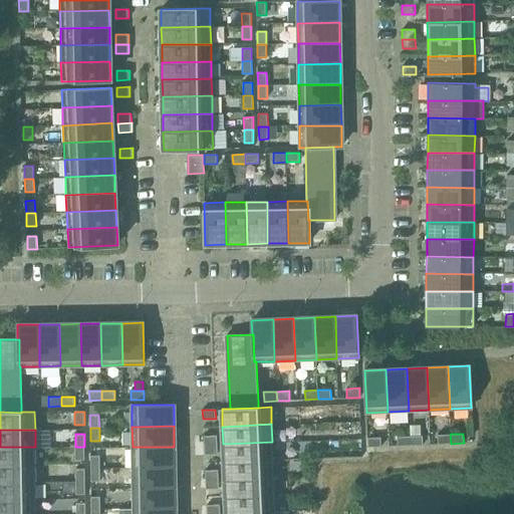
[(217,435),(204,436),(204,446),(217,445),(217,444),(217,435)]
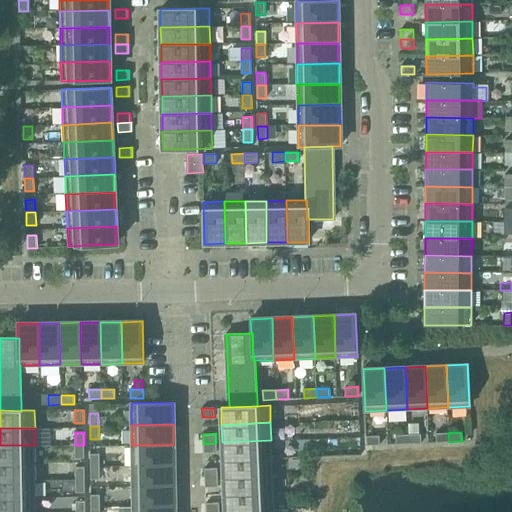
[(448,433),(436,433),(436,442),(449,442),(448,433)]
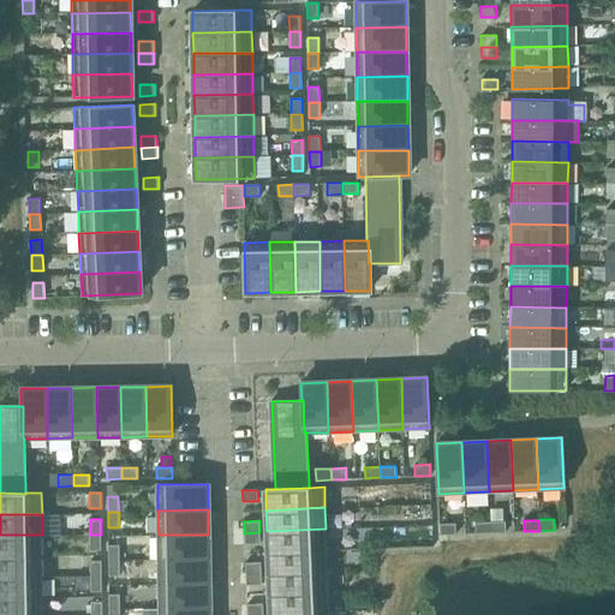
[(490,521),(475,523),(475,533),(490,533),(490,521)]
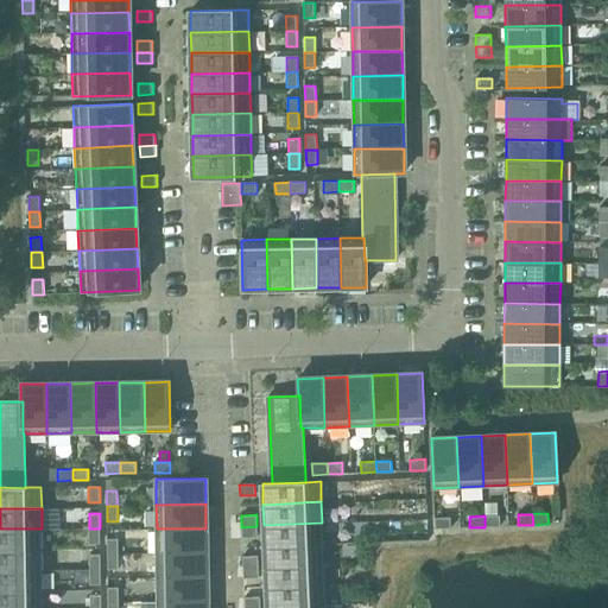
[(500,515),(485,515),(485,527),(500,526),(500,515)]
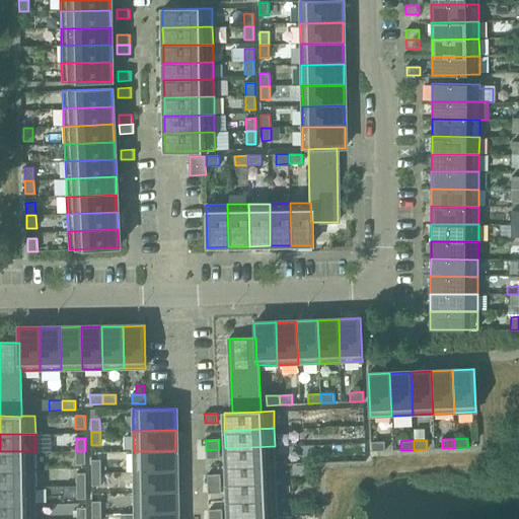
[(384,442),(371,442),(372,451),(385,451),(384,442)]
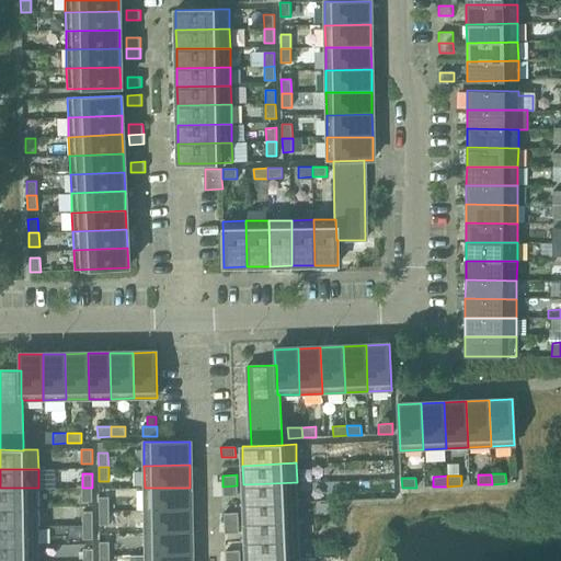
[(297,482),(243,484),(244,504),(298,501),(297,482)]
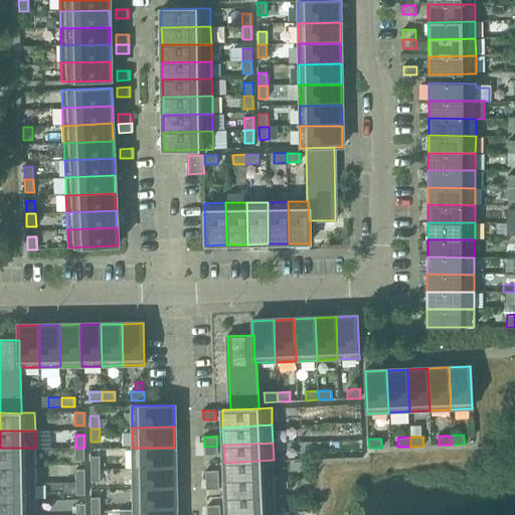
[(217,446),(204,447),(205,456),(218,455),(217,446)]
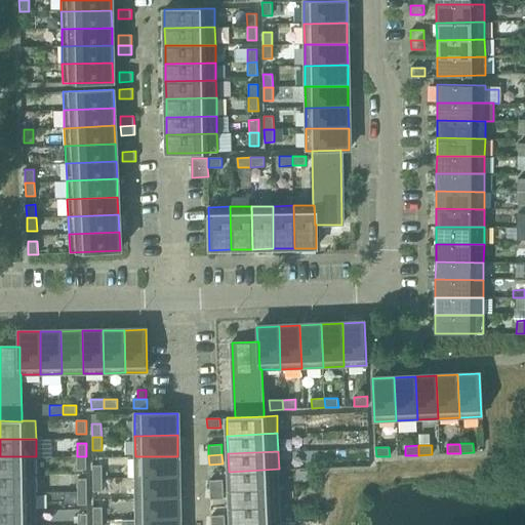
[(36,456),(0,456),(0,475),(36,475),(36,456)]
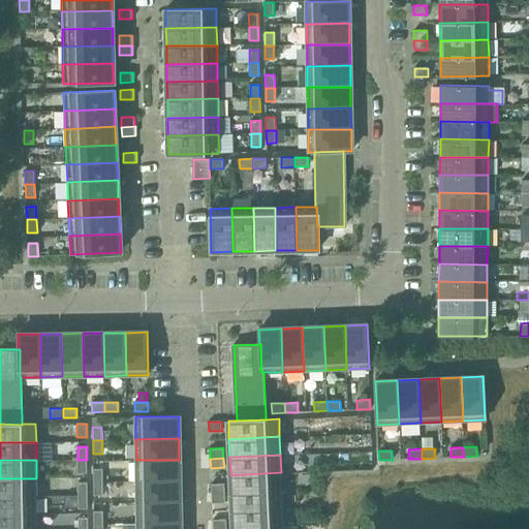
[(87,460),(78,460),(78,473),(87,473),(87,460)]
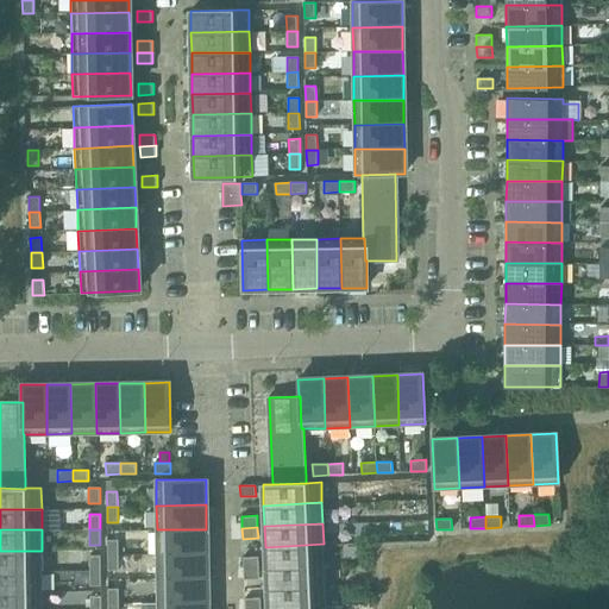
[(206,529),(157,529),(157,554),(207,553),(206,529)]
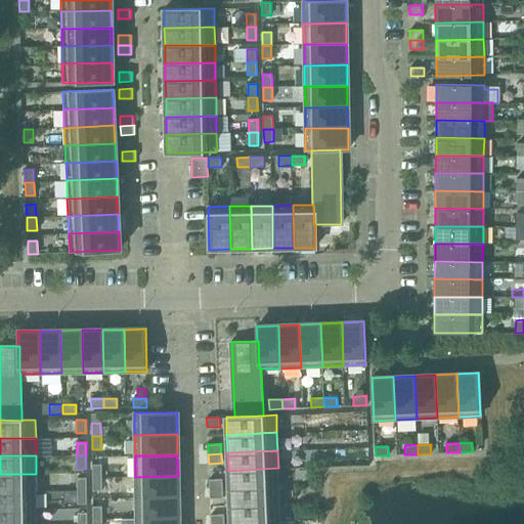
[(101,465),(92,465),(92,478),(102,477),(101,465)]
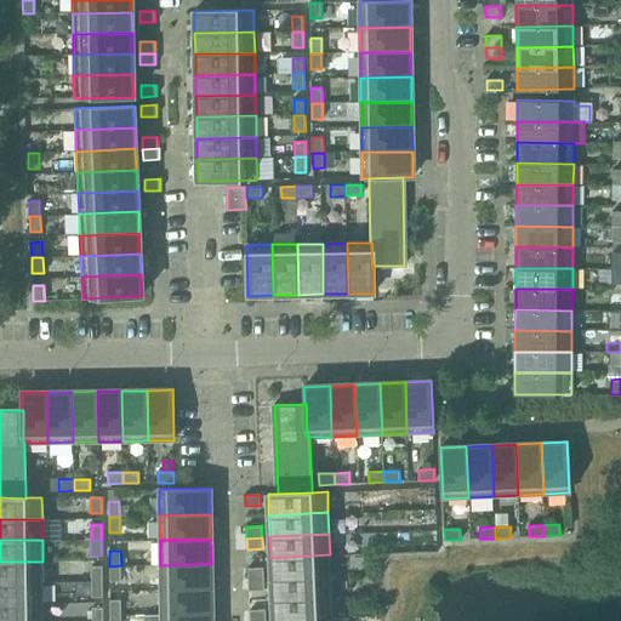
[(330,554),(271,558),(272,579),(331,576),(330,554)]
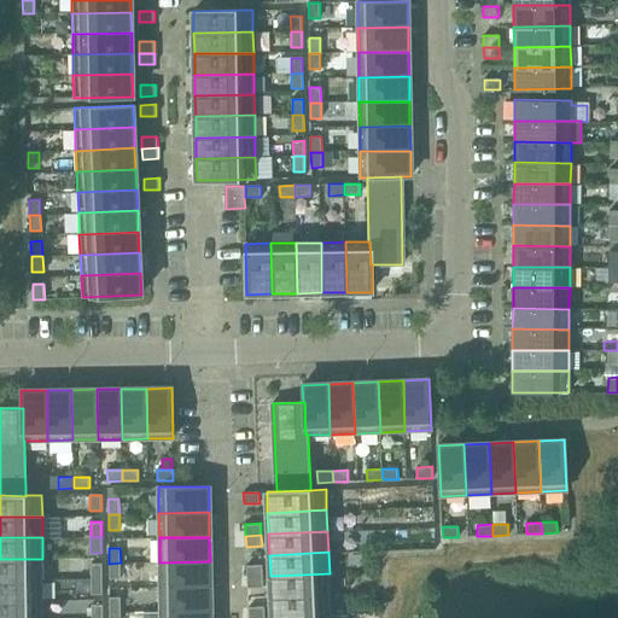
[(42,559),(0,559),(0,579),(42,579),(42,559)]
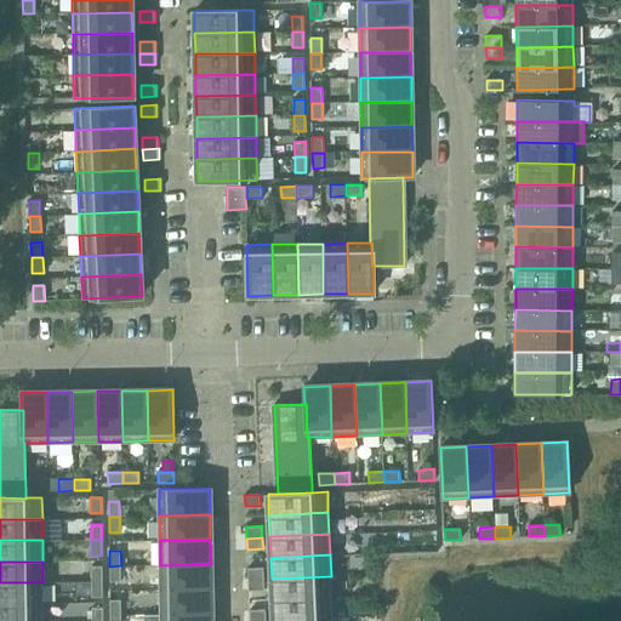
[(211,564),(160,565),(160,590),(211,590),(211,564)]
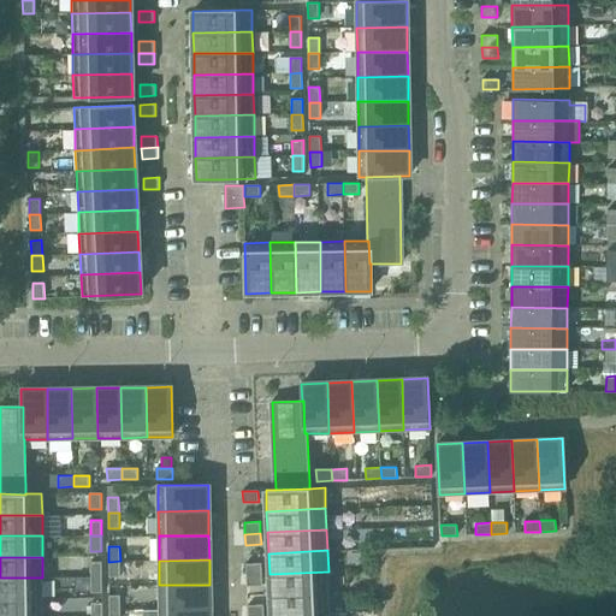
[(120,561),(108,562),(110,578),(120,576),(120,561)]
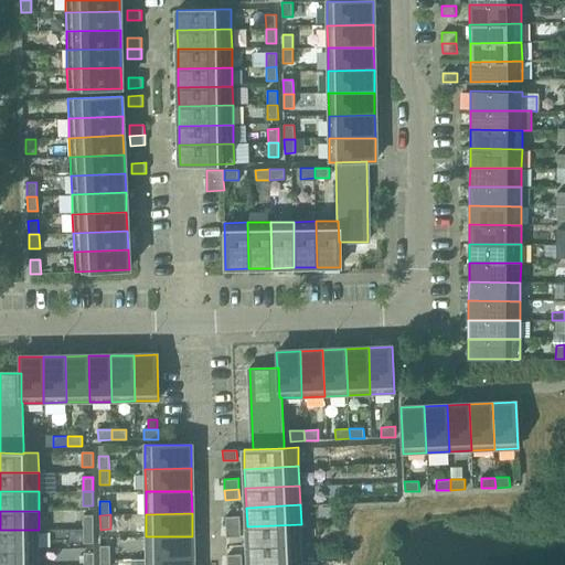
[(93,515),(83,515),(83,529),(83,530),(94,529),(93,515)]
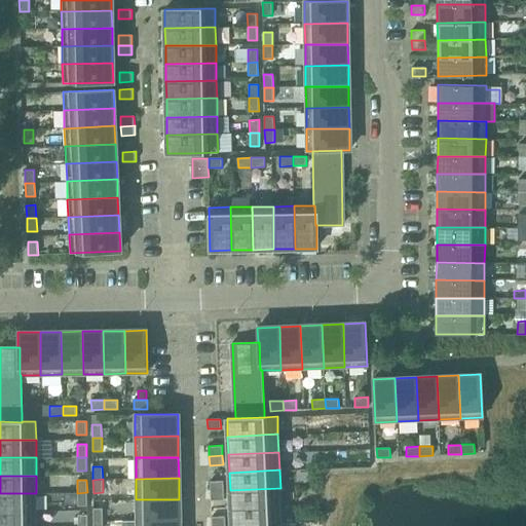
[(223,481),(210,481),(210,491),(223,490),(223,481)]
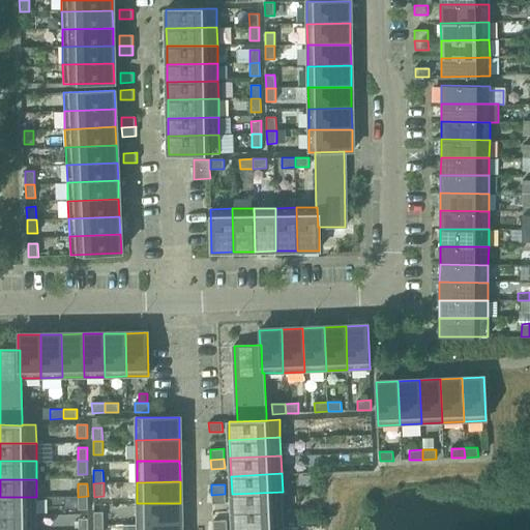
[(283,492),(232,494),(232,511),(283,509),(283,492)]
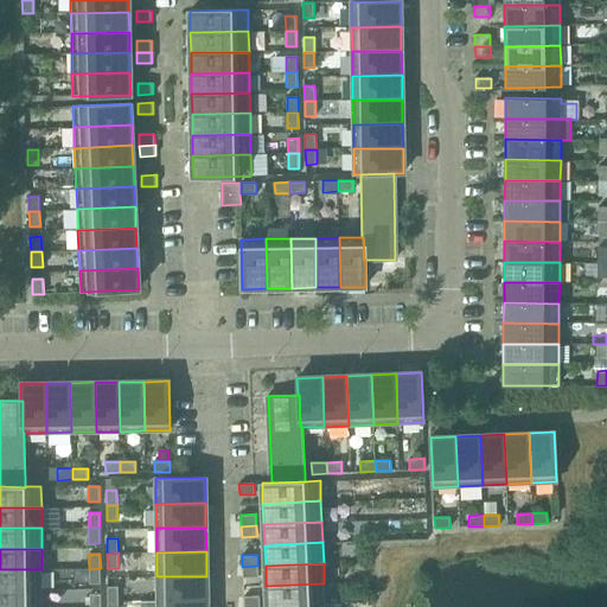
[(257,566),(242,567),(243,577),(259,577),(257,566)]
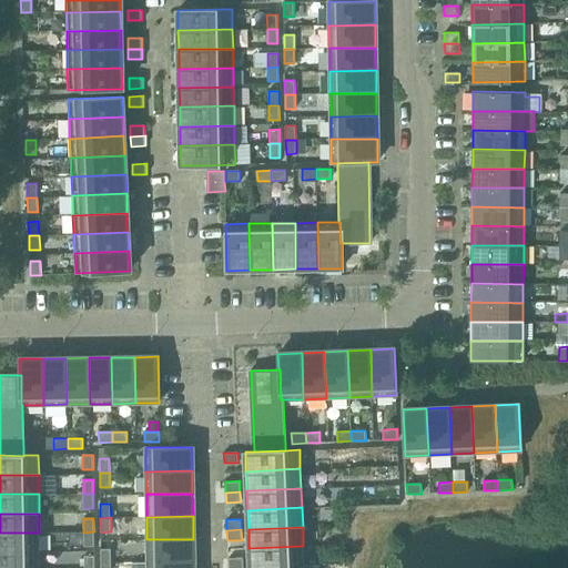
[(94,531),(83,533),(84,546),(94,546),(94,531)]
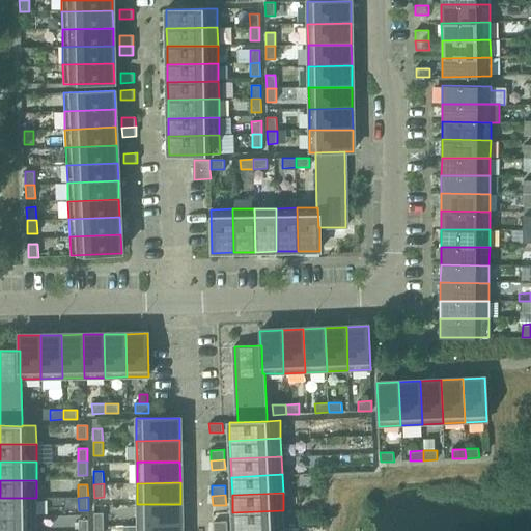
[(36,498),(0,498),(0,516),(37,516),(36,498)]
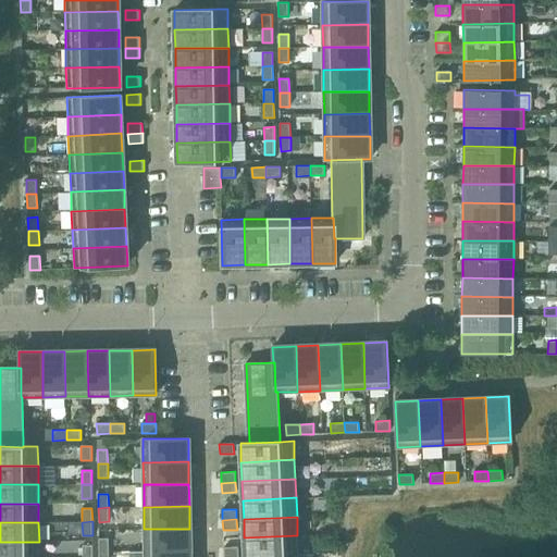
[(189,529),(144,529),(145,552),(190,551),(189,529)]
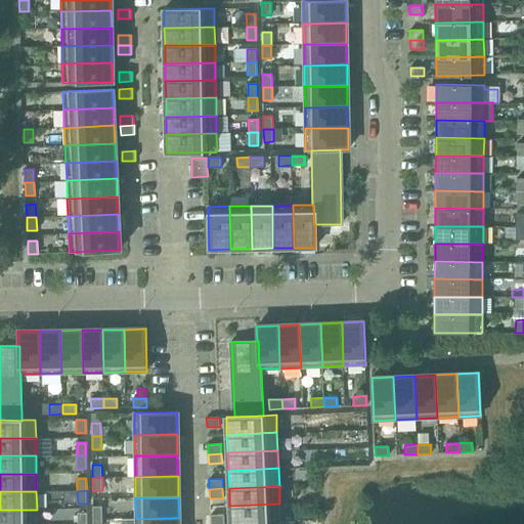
[(279,504),(229,506),(230,523),(280,522),(279,504)]
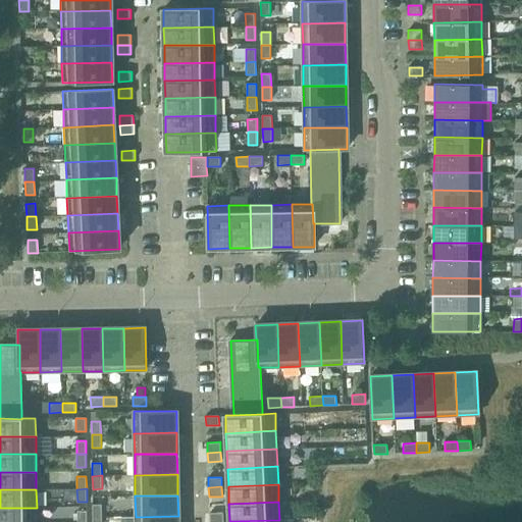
[(102,505),(92,505),(93,518),(102,517),(102,505)]
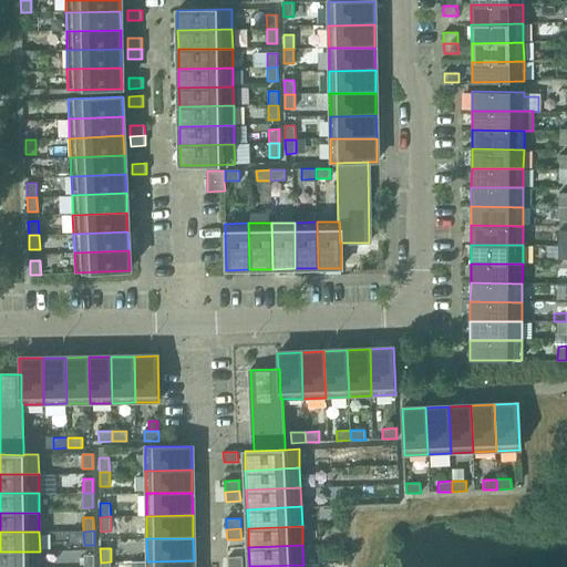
[(39,566),(40,552),(0,552),(0,566),(39,566)]
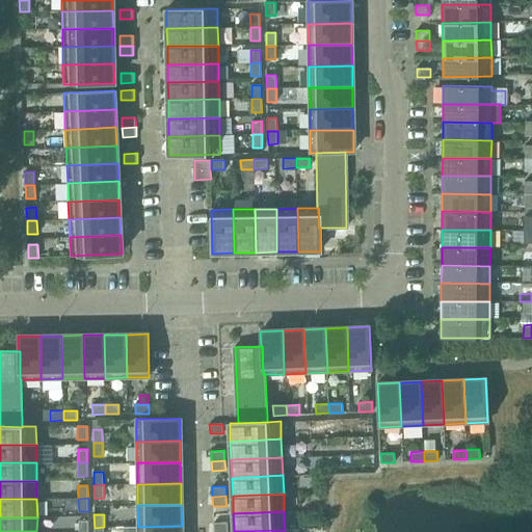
[(88,531),(88,521),(79,521),(78,531),(88,531)]
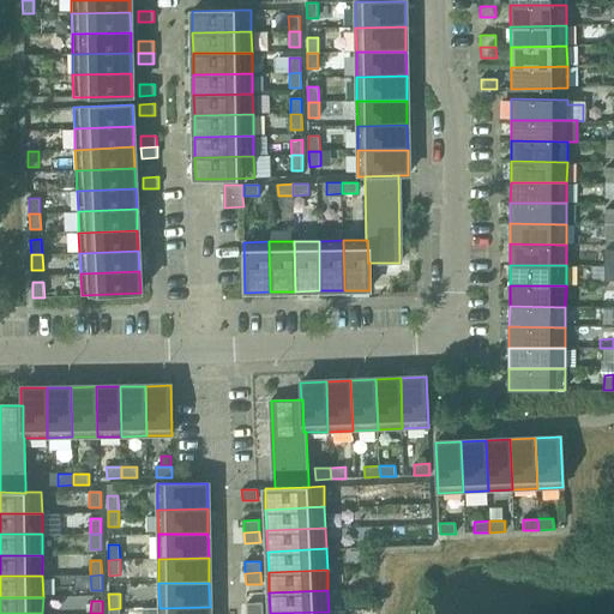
[(263,602),(247,603),(247,613),(259,613),(263,613),(263,602)]
